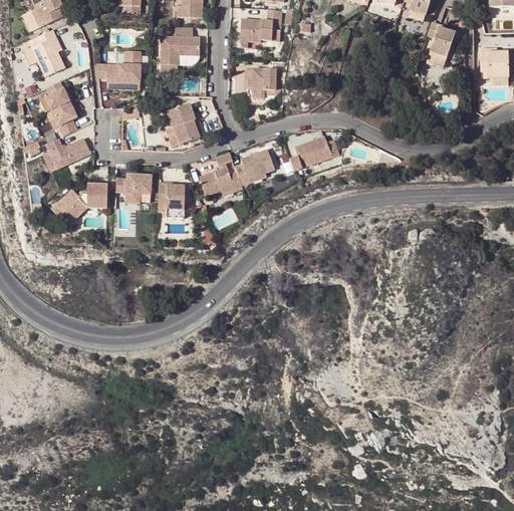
[(56,1),(56,0),(32,0),(36,7),(41,17),(44,15),(48,23),(67,14),(60,0),(58,0),(56,1)]
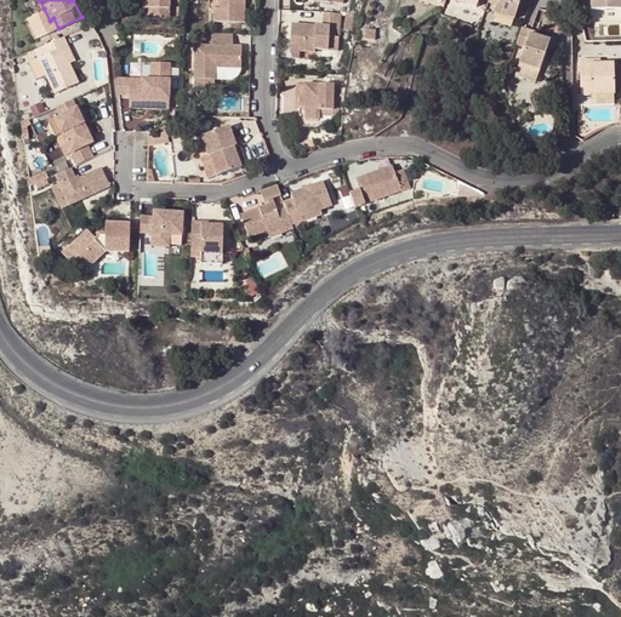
[(87,0),(90,15),(96,15),(101,11),(101,10),(100,4),(100,0),(87,0)]
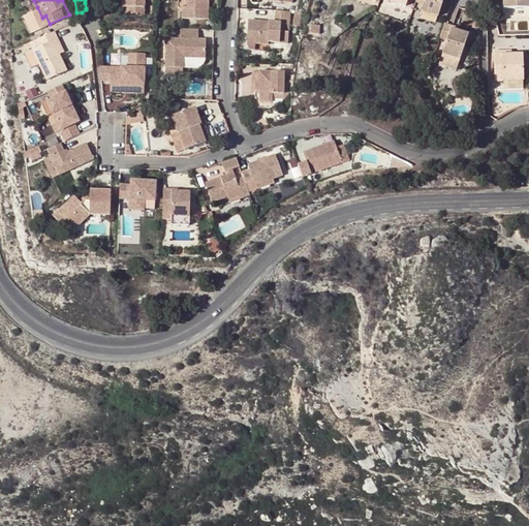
[(124,0),(125,4),(125,13),(143,13),(142,0),(124,0)]
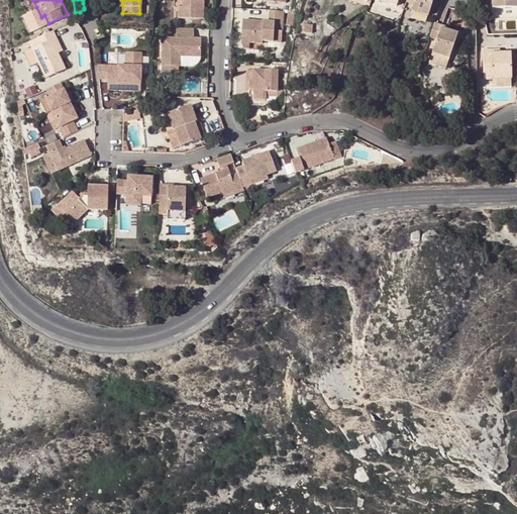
[(180,0),(181,4),(177,4),(176,15),(202,15),(202,0),(180,0)]
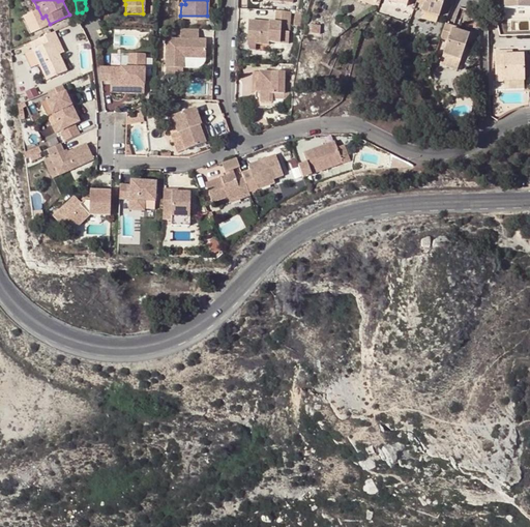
[(416,0),(416,1),(423,3),(421,9),(439,15),(443,0),(416,0)]
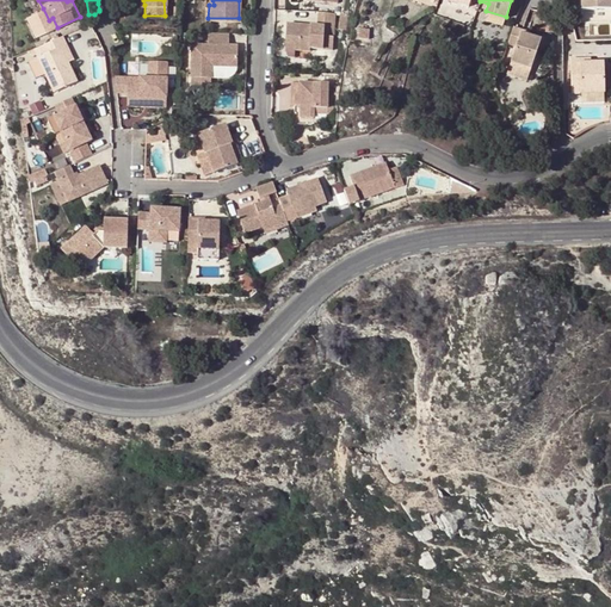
[(610,5),(596,6),(596,17),(610,16),(610,5)]
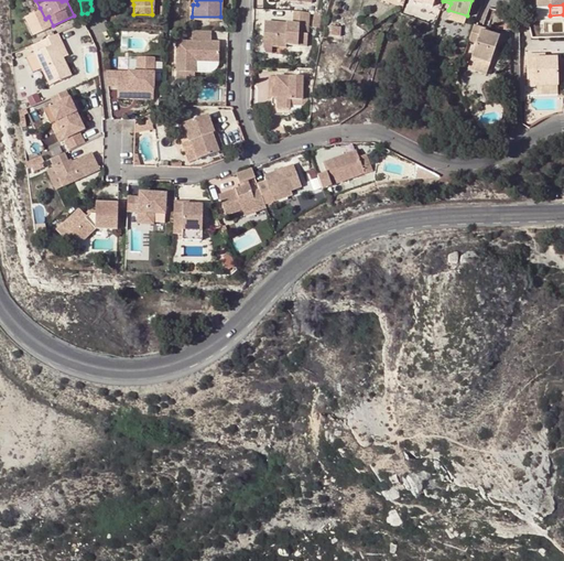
[(34,34),(53,25),(49,17),(45,19),(40,8),(25,15),(34,34)]
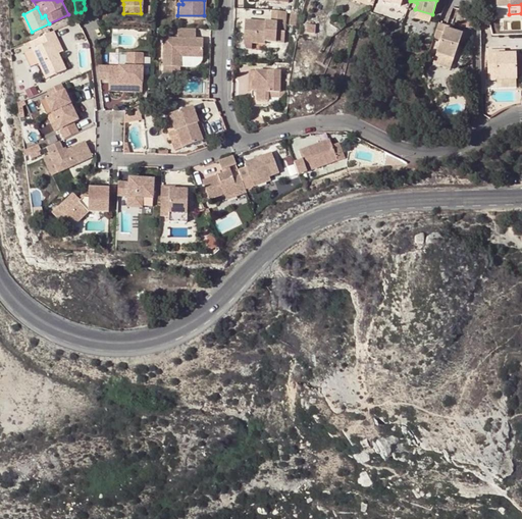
[(269,18),(242,17),(241,37),(250,38),(249,40),(262,41),(263,38),(281,39),(283,7),(269,7),(269,18)]
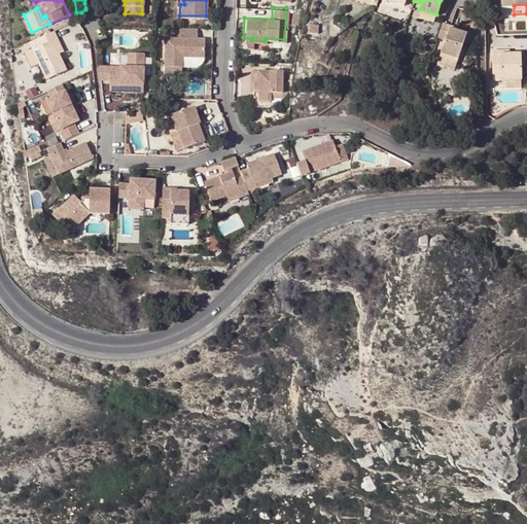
[(290,7),(289,23),(302,24),(305,7),(290,7)]
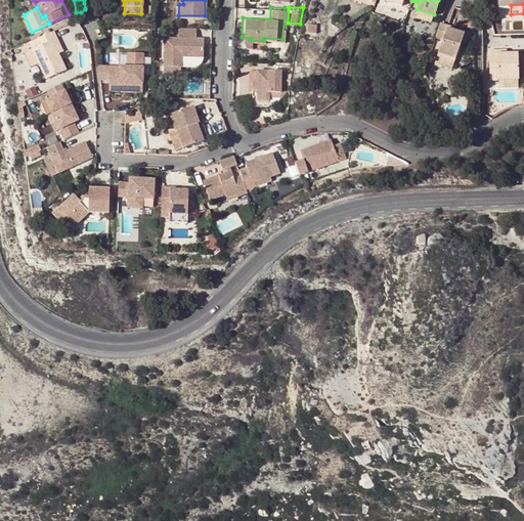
[(444,37),(440,49),(457,55),(465,31),(453,28),(447,26),(448,23),(441,19),(437,35),(444,37)]
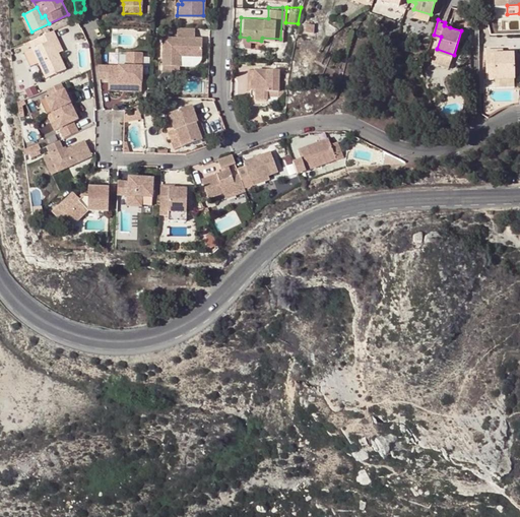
[(315,23),(306,23),(305,30),(314,31),(315,23)]
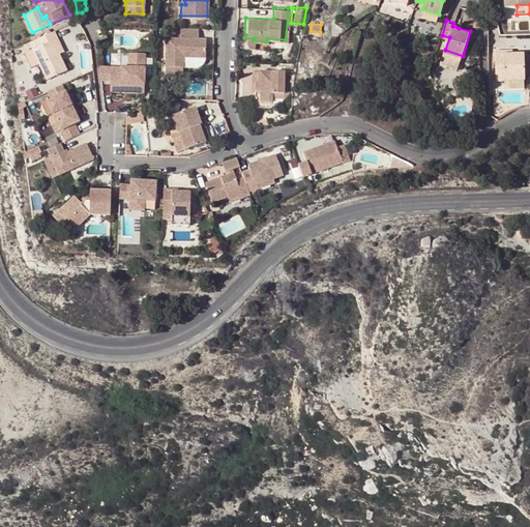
[(164,36),(164,65),(165,65),(182,66),(183,66),(183,55),(205,56),(205,37),(197,37),(198,27),(179,26),(179,37),(164,36)]
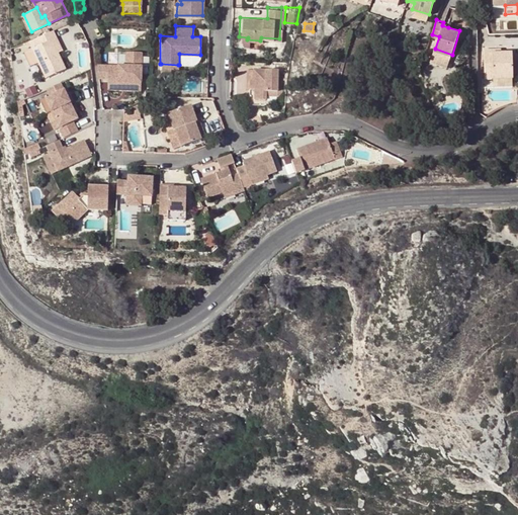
[(55,36),(52,29),(32,38),(35,46),(30,48),(37,62),(45,77),(64,68),(57,52),(51,38),(55,36)]
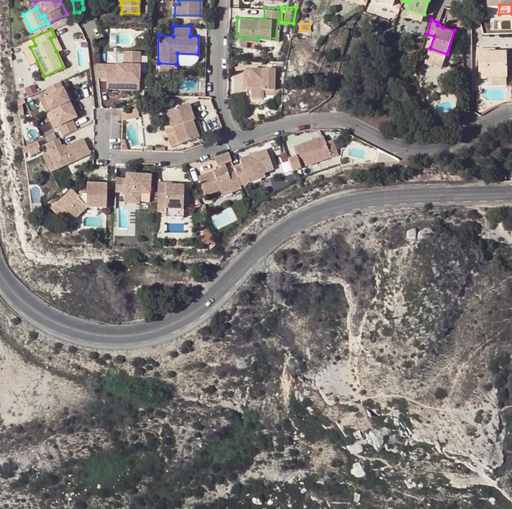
[(60,49),(54,36),(50,38),(56,51),(60,49)]
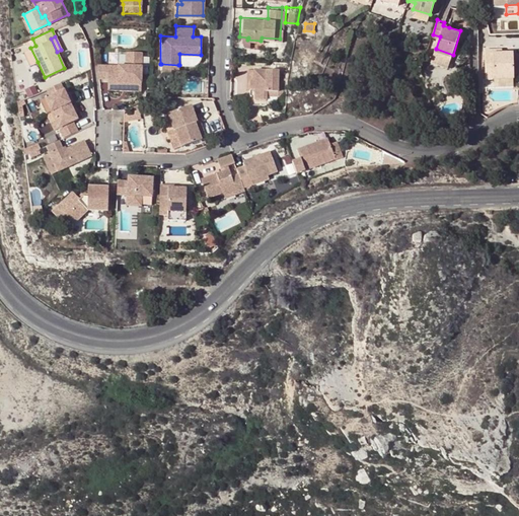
[(247,40),(248,38),(239,37),(239,46),(247,46),(247,40)]
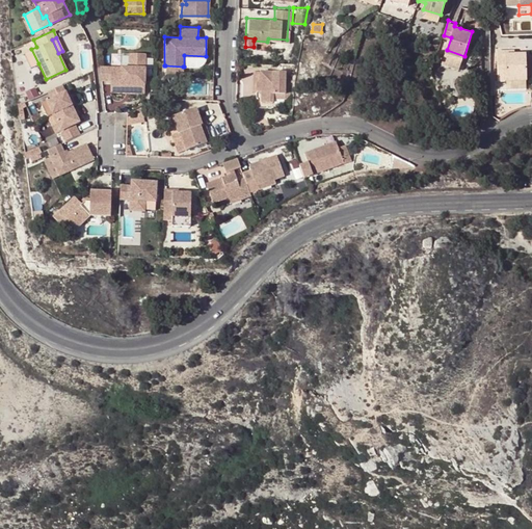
[(31,68),(38,63),(31,49),(24,52),(31,68)]
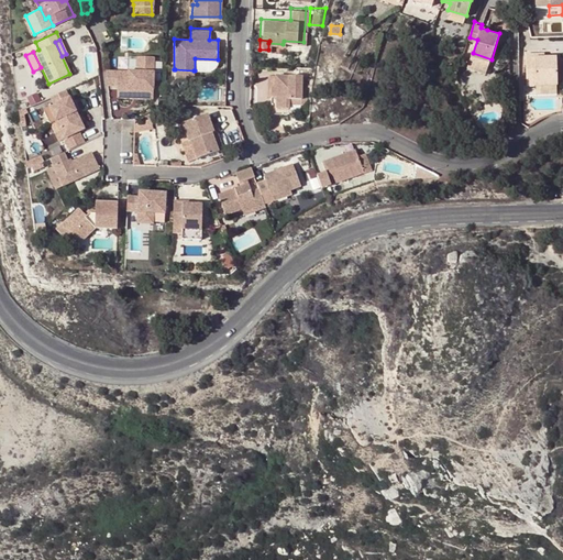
[(545,55),(537,56),(537,52),(528,52),(528,84),(560,83),(559,55),(545,55)]
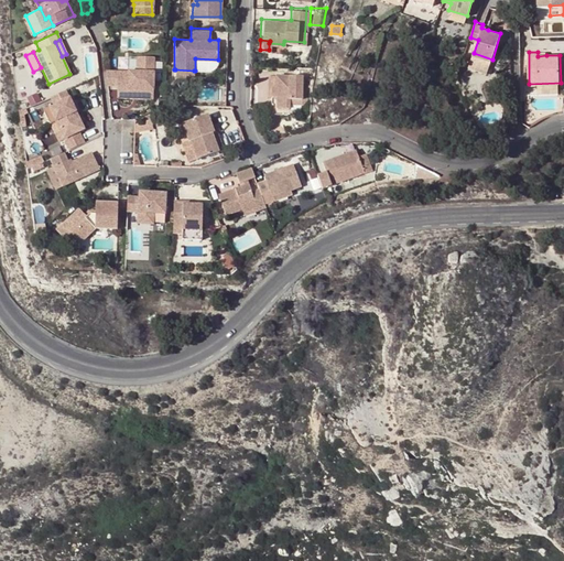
[(488,71),(492,60),(474,53),(473,54),(467,53),(465,60),(470,62),(469,64),(488,71)]
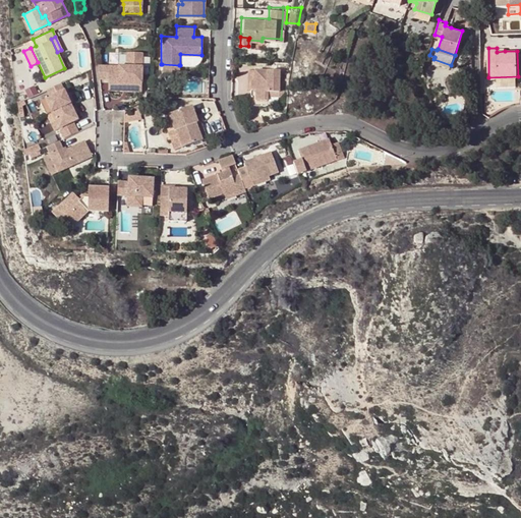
[(108,89),(117,89),(118,82),(123,82),(123,80),(130,80),(130,89),(140,90),(141,50),(126,50),(125,64),(117,64),(97,63),(99,77),(108,77),(108,89)]
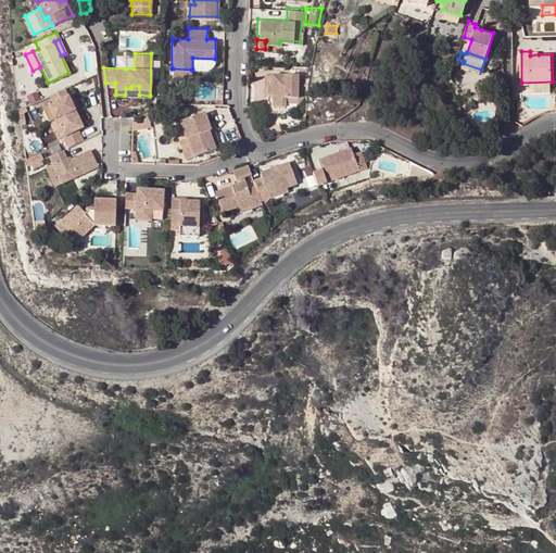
[(126,53),(125,68),(134,68),(135,53),(126,53)]
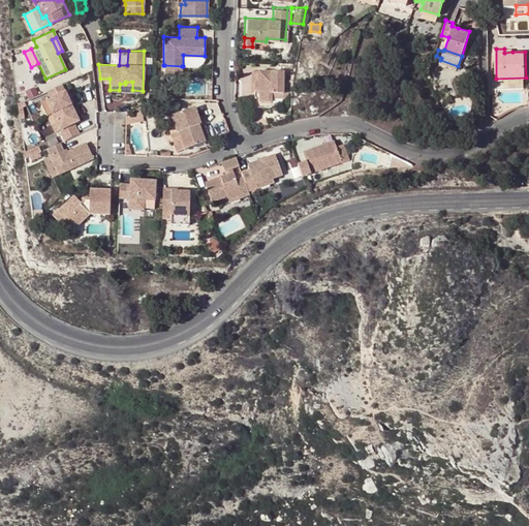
[(204,59),(205,56),(183,55),(183,66),(195,66),(196,65),(199,64),(203,62),(204,59)]
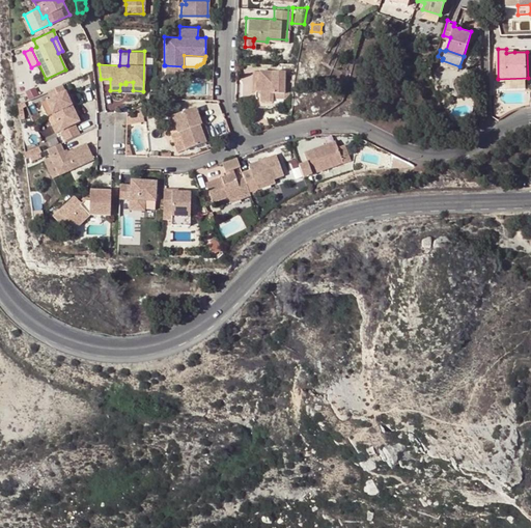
[(254,80),(254,90),(253,99),(272,100),(272,98),(272,92),(282,92),(282,81),(283,71),(257,70),(257,80),(254,80)]
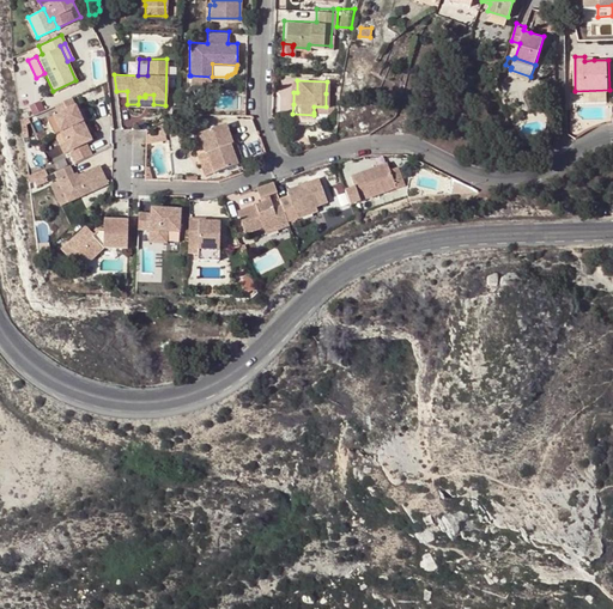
[(332,93),(326,93),(326,107),(314,107),(314,113),(326,113),(332,107),(332,93)]
